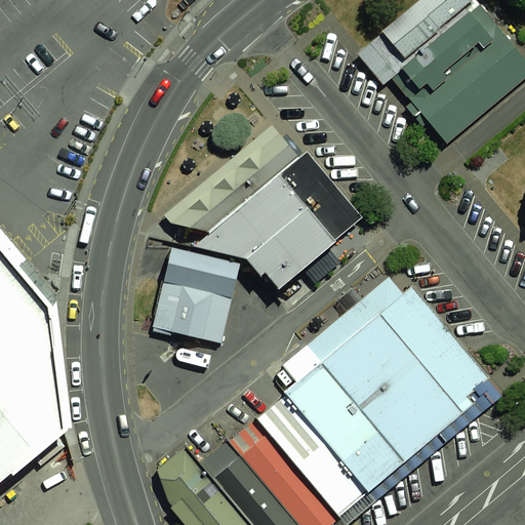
[(448,144),(524,77),(524,59),(477,0),(419,0),(382,32),(366,46),(448,144)]
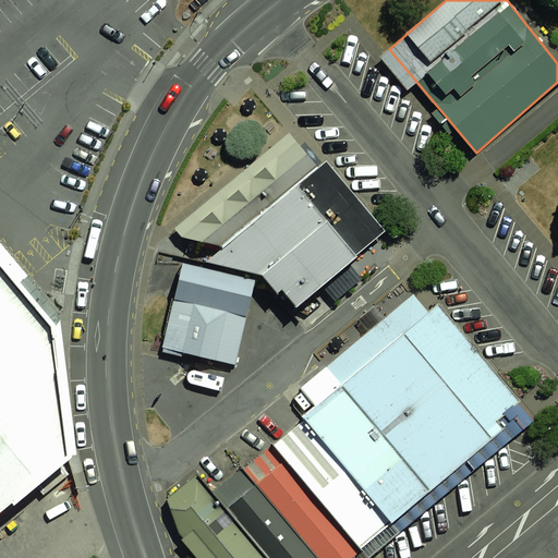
[(290,133),(176,229),(182,238),(225,247),(298,184),(318,167),(290,133)]
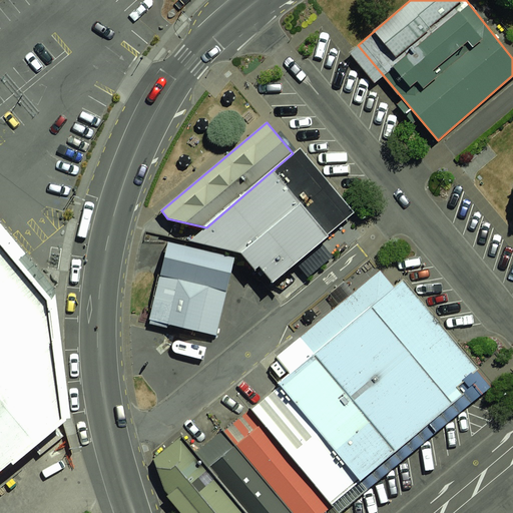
[(206,227),(190,241),(241,252),(254,270),(260,266),(273,282),(296,263),(321,240),(328,234),(345,219),(293,153),(274,169),(206,227)]
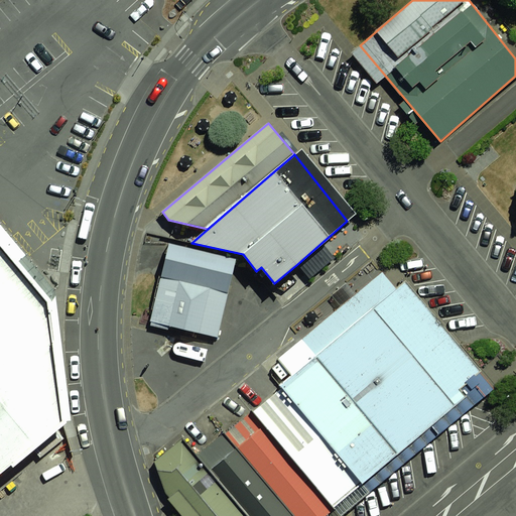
[(0,480),(57,429),(51,293),(0,231),(0,480)]
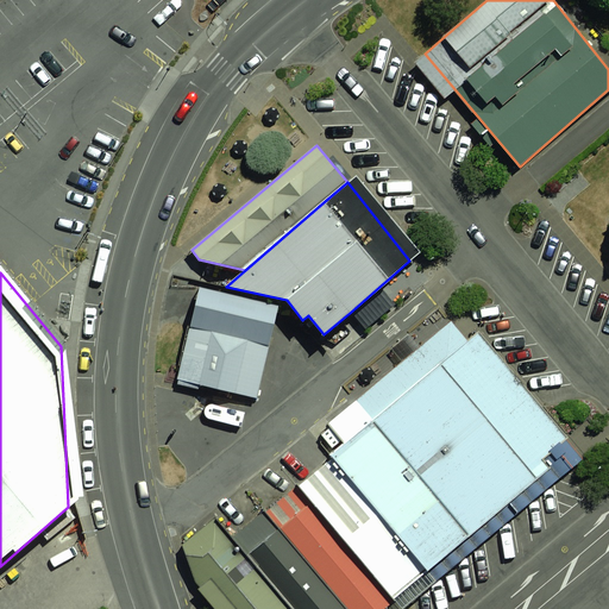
[(381,286),(351,312),(365,330),(396,303),(381,286)]
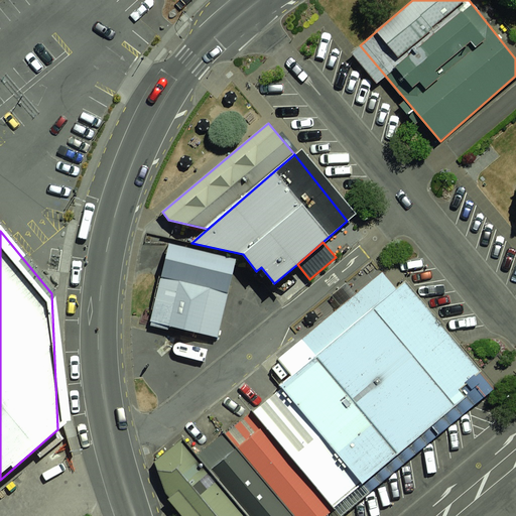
[(169,244),(161,277),(229,293),(237,259),(169,244)]
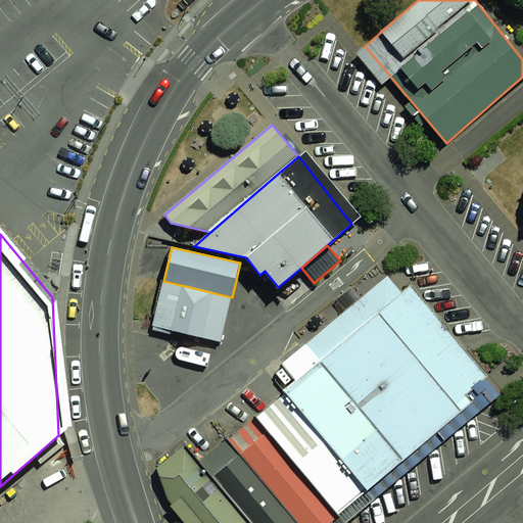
[(338,516),(485,393),(387,276),(282,364),(295,380),(282,390),(285,393),(256,418),(338,516)]
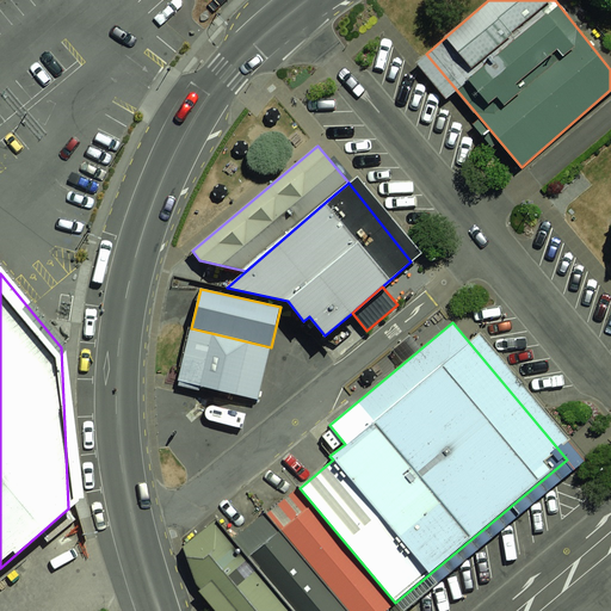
[(191,328),(179,382),(258,401),(271,347),(191,328)]
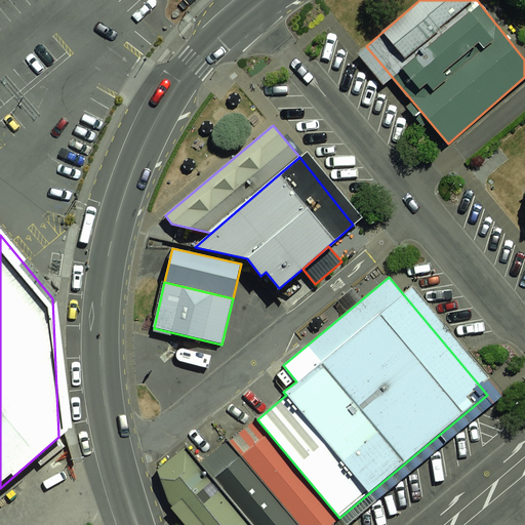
[(211,356),(183,349),(179,361),(208,368),(211,356)]
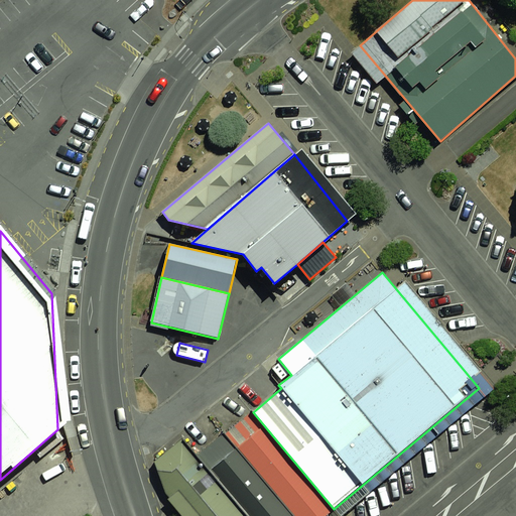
[(325,515),(334,509),(253,412),(226,433),(293,515),(325,515)]
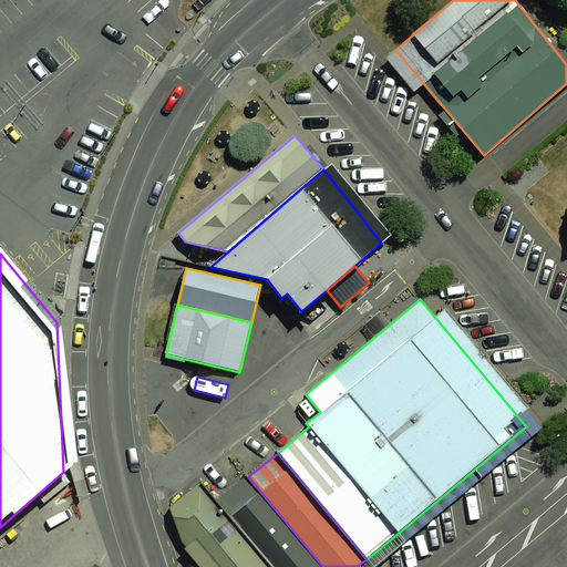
[(322,566),(248,476),(218,501),(272,566),(322,566)]
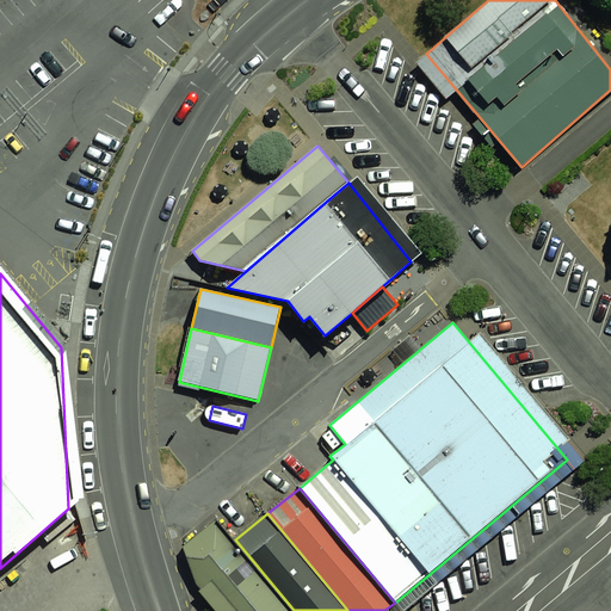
[(197,584),(218,610),(294,610),(235,539),(217,519),(183,548),(197,584)]
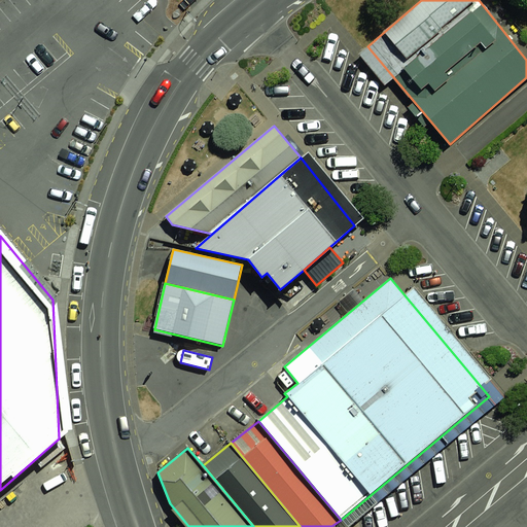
All buildings are outlined.
